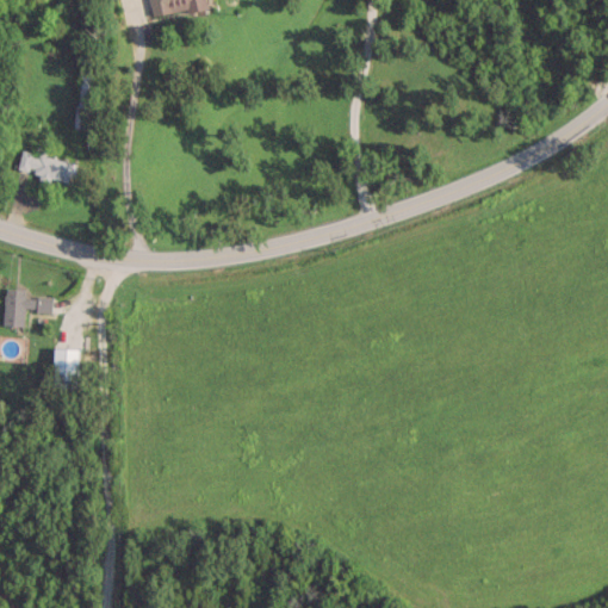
[(149,0),(152,17),(206,10),(205,0),(149,0)]
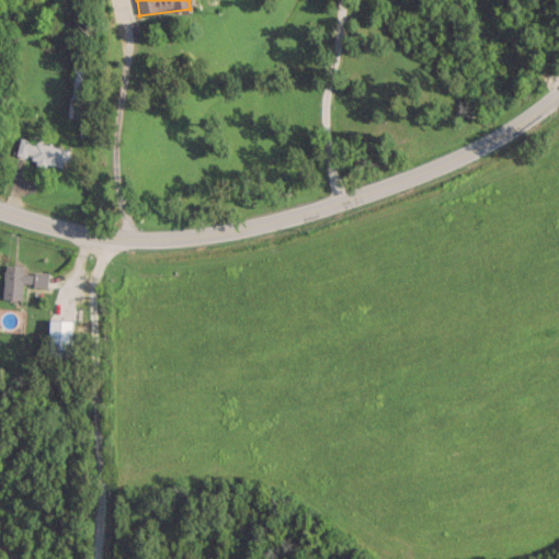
[(72,117),(84,117),(86,61),(75,60),(72,117)]
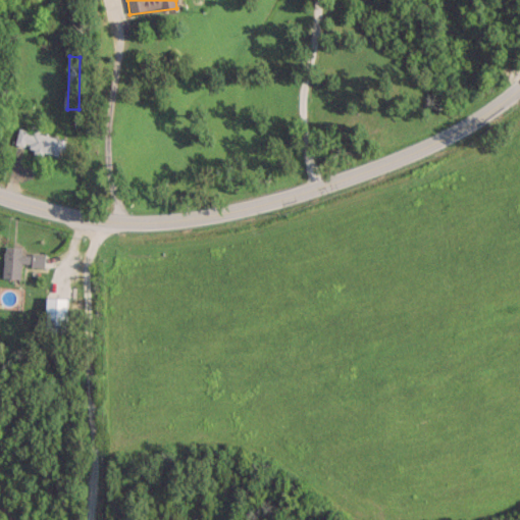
[(64,140),(18,131),(15,148),(60,157),(64,140)]
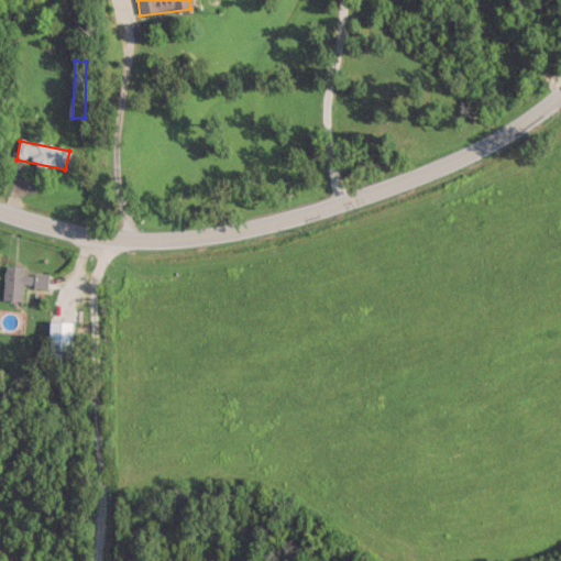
[(23,268),(6,266),(3,299),(22,300),(23,287),(47,288),(48,275),(23,273),(23,268)]
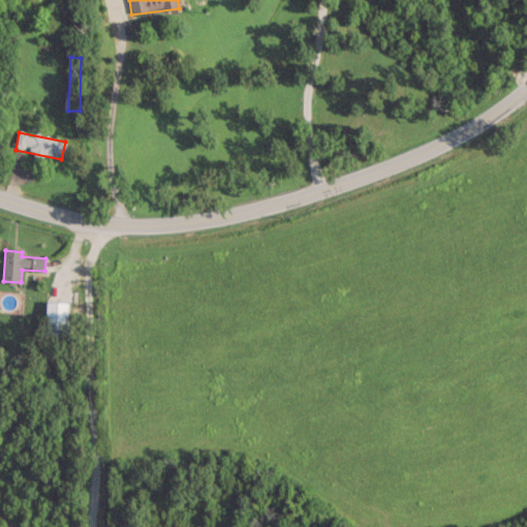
[(47,336),(67,336),(67,301),(47,301),(47,336)]
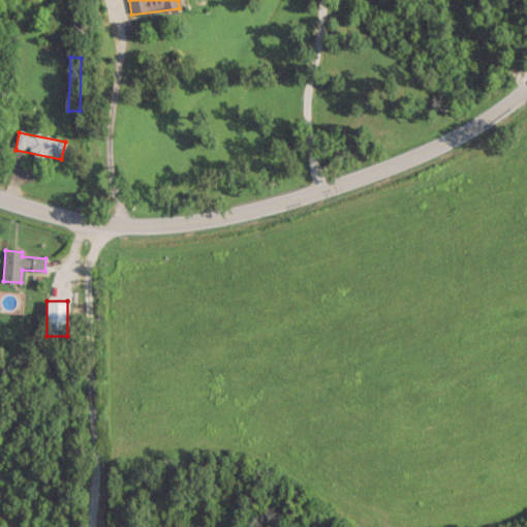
All buildings are outlined.
